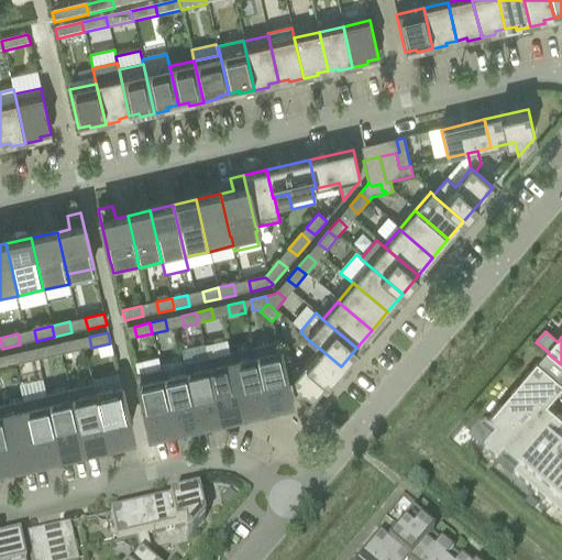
[(74,340),(58,343),(61,354),(76,351),(74,340)]
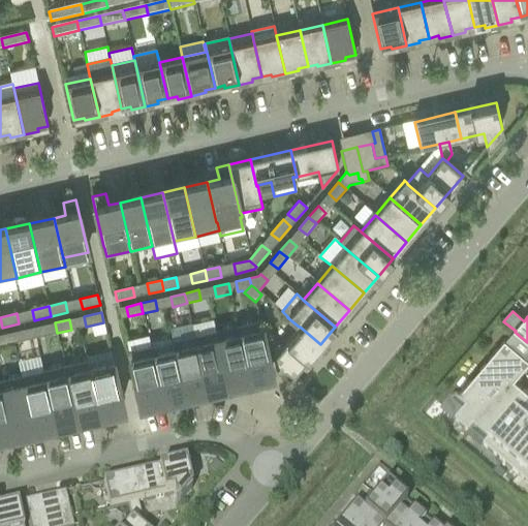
[(57,333),(55,322),(40,327),(42,336),(57,333)]
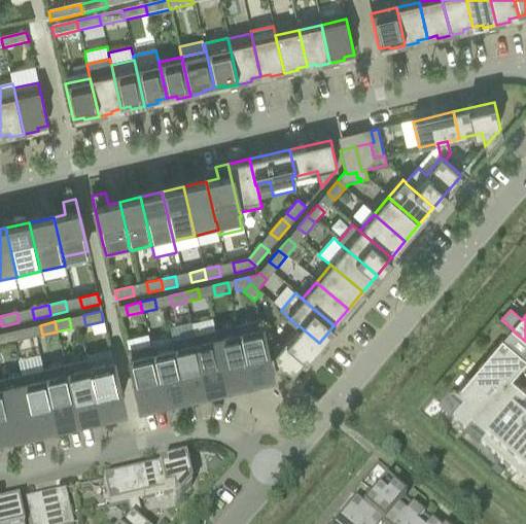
[(258,321),(237,326),(239,335),(248,374),(270,370),(259,321),(258,321)]
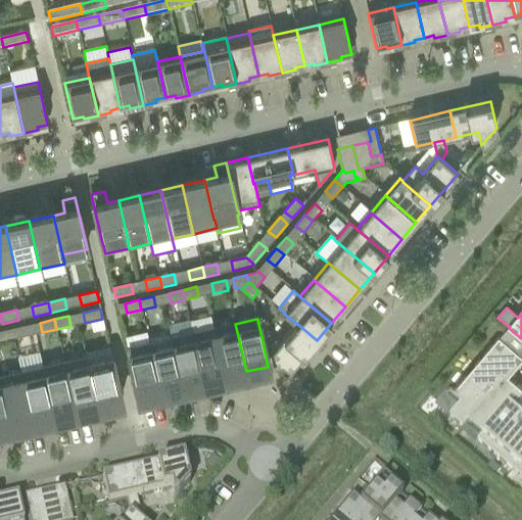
[(282,339),(268,342),(274,366),(281,364),(290,371),(317,340),(296,323),(295,323),(282,339)]
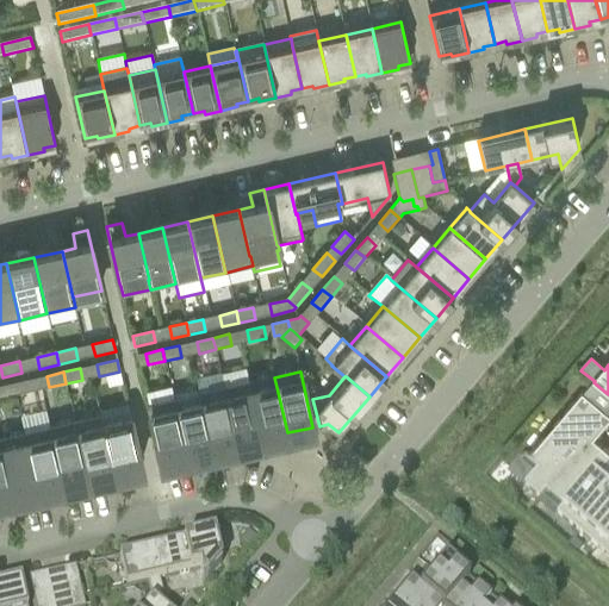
[(30,380),(13,383),(16,395),(32,392),(30,380)]
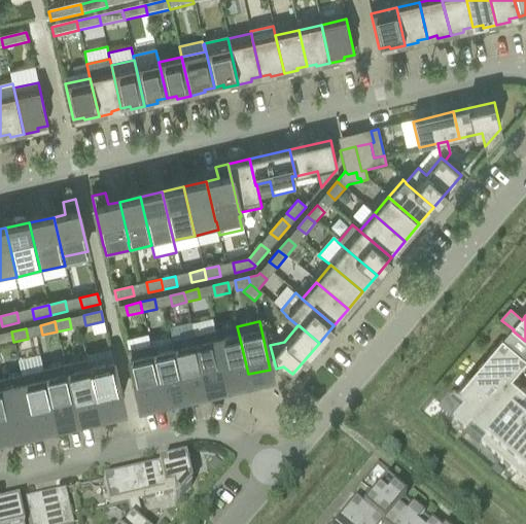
[(215,330),(194,336),(205,384),(226,379),(217,339),(215,330)]
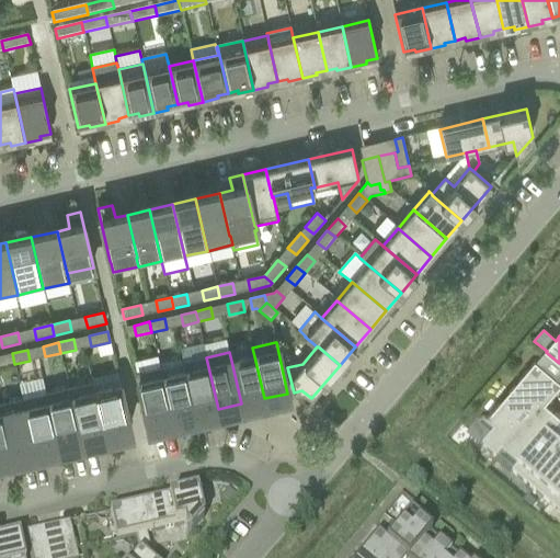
[(0,366),(14,364),(12,353),(0,355),(0,366)]
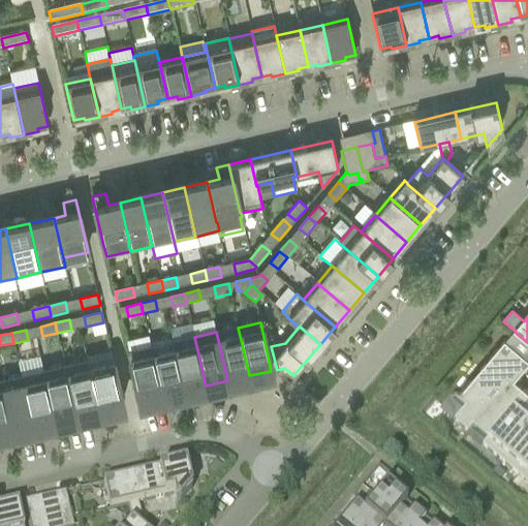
[(240,336),(218,340),(227,380),(249,375),(240,336)]
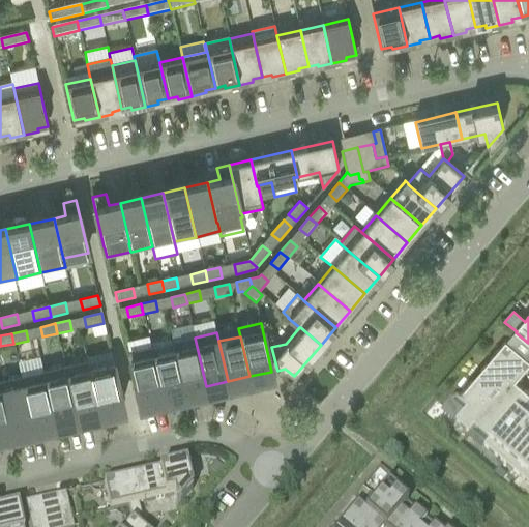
[(195,338),(173,343),(175,351),(184,391),(206,386),(195,338)]
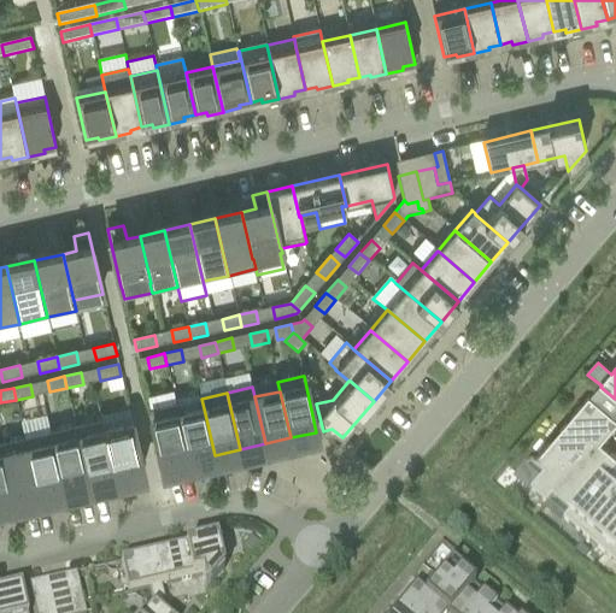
[(573,483),(602,448),(615,430),(615,422),(590,400),(529,470),(544,482),(531,497),(546,511),(553,505),(573,483)]
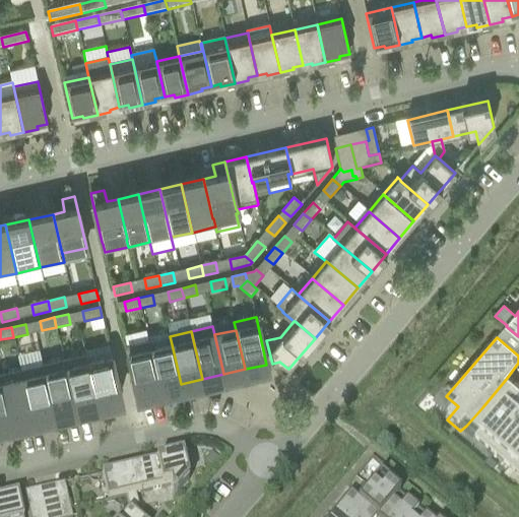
[(148,341),(126,346),(134,379),(134,380),(135,386),(136,387),(137,394),(159,389),(150,349),(148,341)]
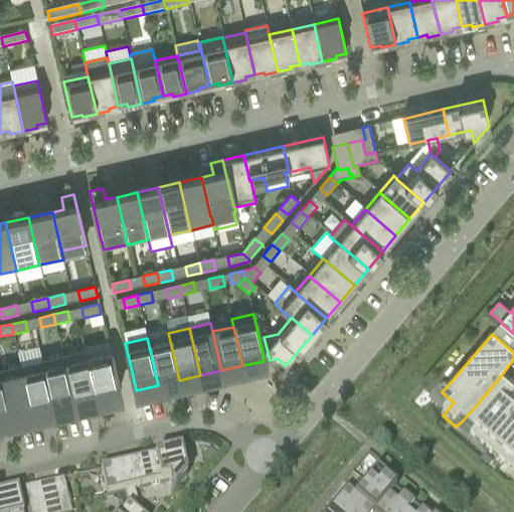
[(170,341),(149,346),(158,385),(179,380),(170,341)]
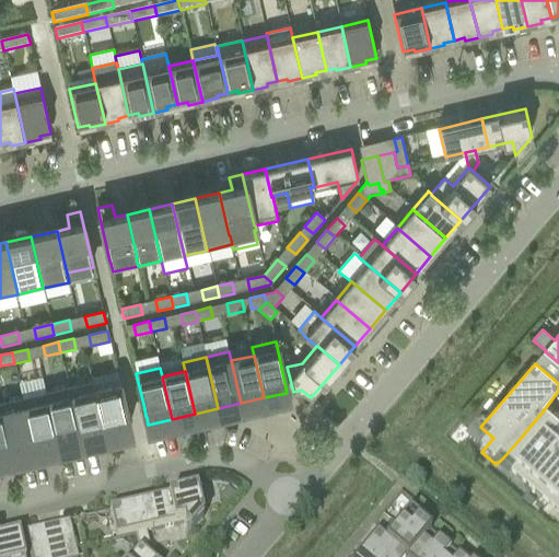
[(118,378),(93,383),(95,392),(94,393),(104,436),(130,429),(120,386),(118,378)]
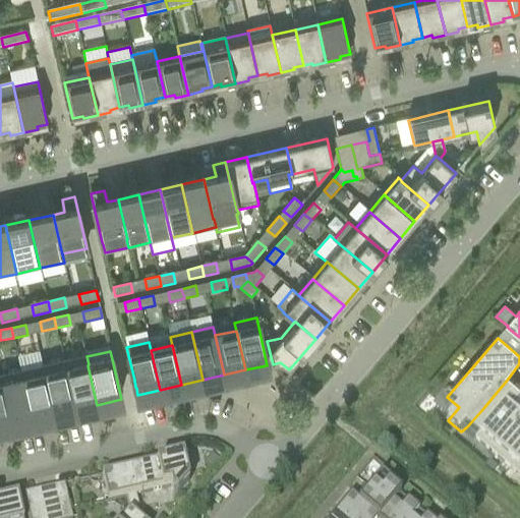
[(85,356),(64,361),(75,409),(97,405),(88,365),(89,364),(87,356),(85,356)]
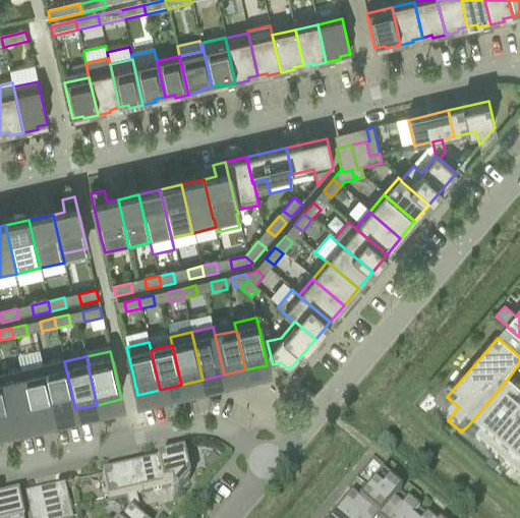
[(64,361),(43,366),(54,414),(75,409),(64,361)]
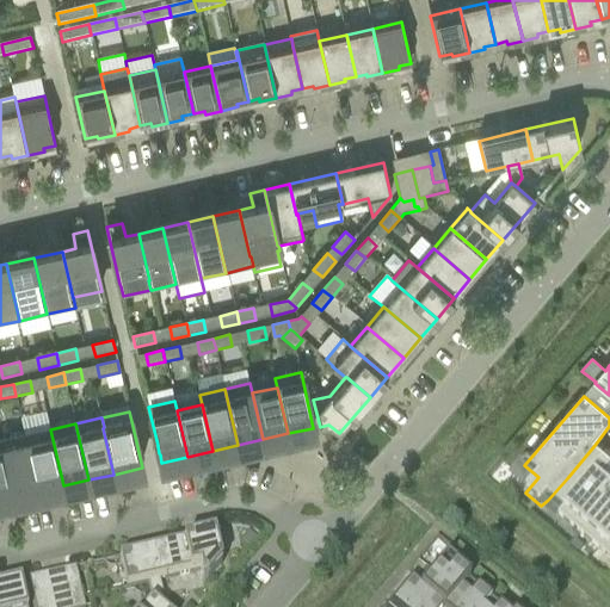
[(50,429),(25,435),(38,491),(63,485),(50,429)]
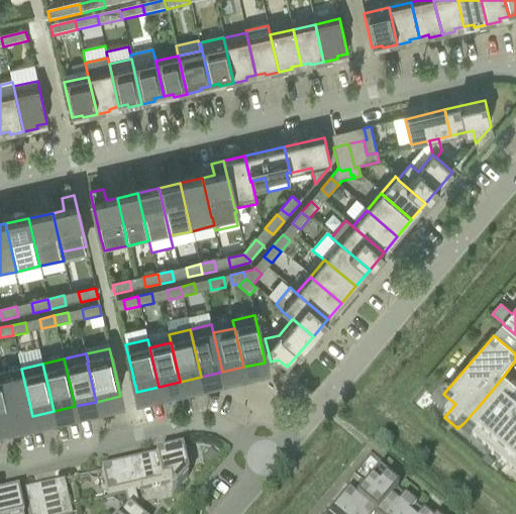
[(21,369),(0,373),(0,375),(11,421),(32,416),(21,369)]
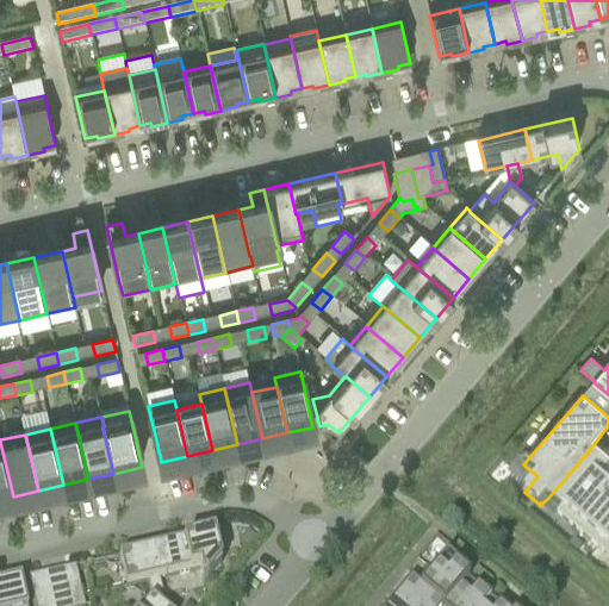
[(0,442),(0,499),(13,497),(0,442)]
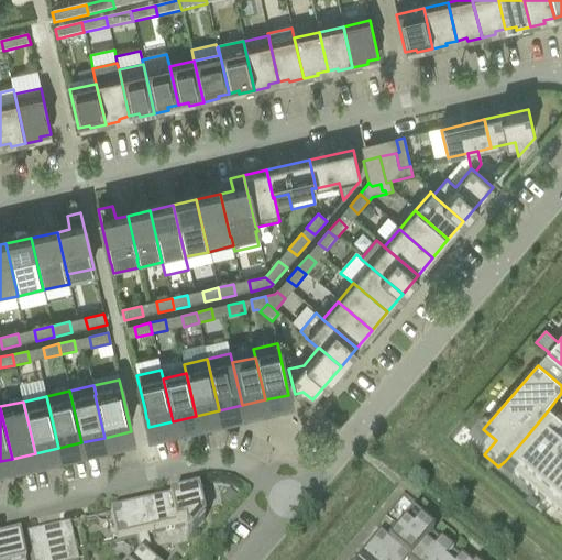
[(561,419),(549,409),(522,441),(505,461),(520,474),(515,481),(535,497),(537,494),(561,463),(561,454),(553,447),(561,436),(561,419)]
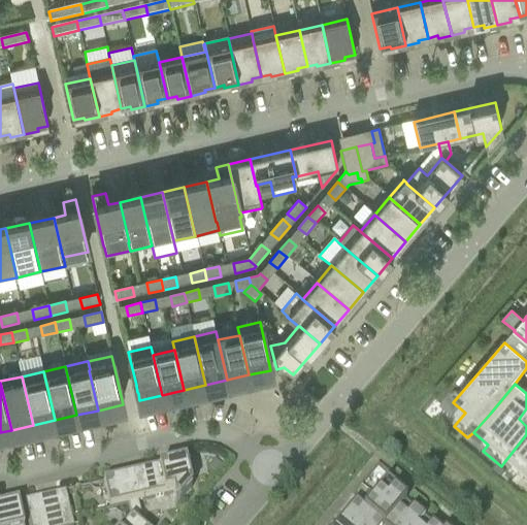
[(526,434),(503,463),(501,466),(526,488),(526,434)]
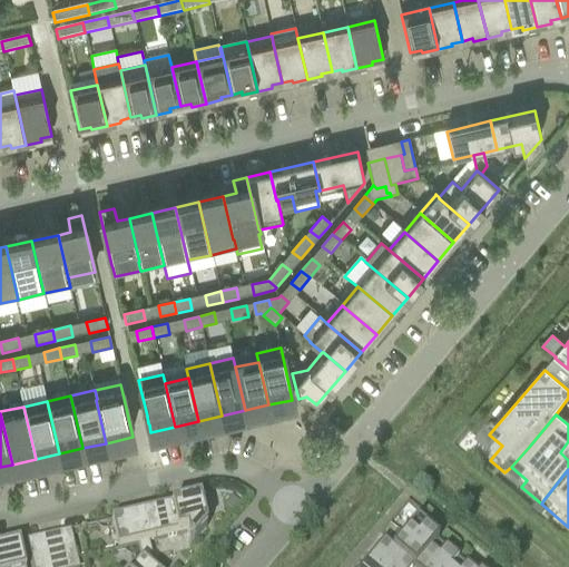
[(156,516),(163,544),(186,538),(189,554),(206,534),(199,506),(156,516)]
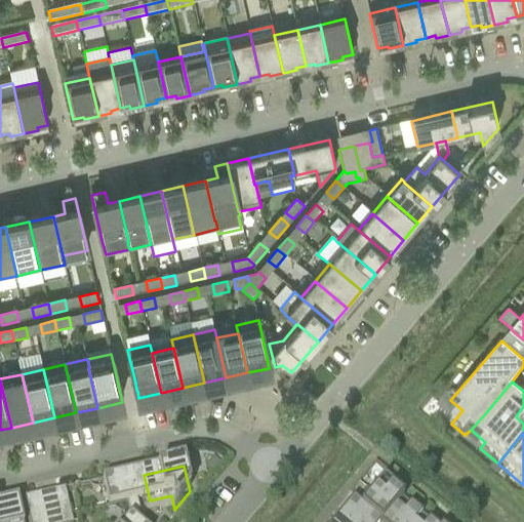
[(127,507),(137,504),(150,500),(144,475),(103,484),(109,511),(127,507)]
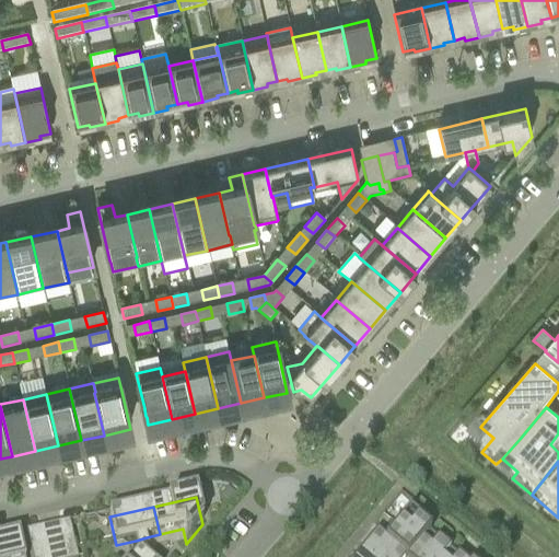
[(389,526),(383,534),(392,541),(386,547),(396,556),(414,556),(429,538),(408,521),(398,533),(389,526)]
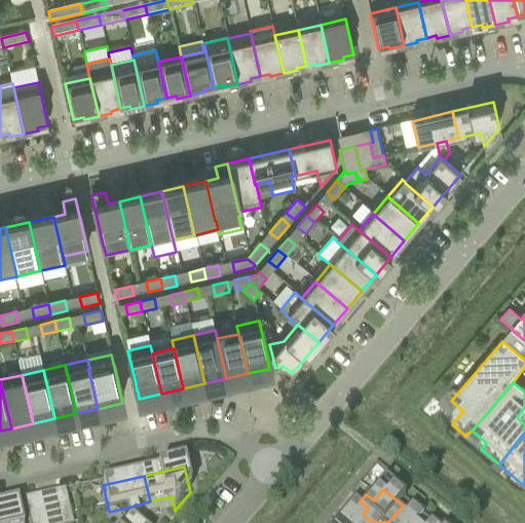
[(61,508),(58,508),(61,522),(71,520),(65,494),(58,495),(61,508)]
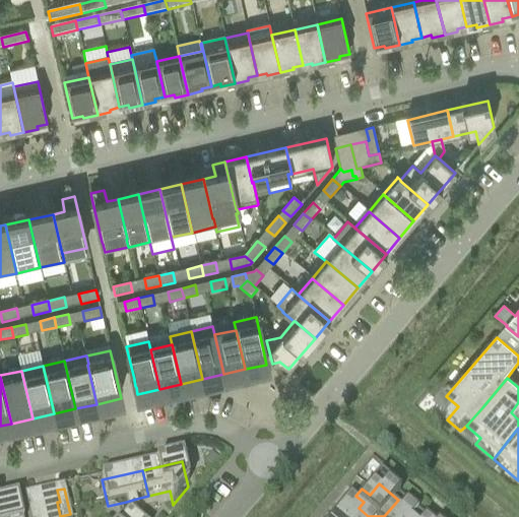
[(0,503),(0,516),(20,516),(17,499),(0,503)]
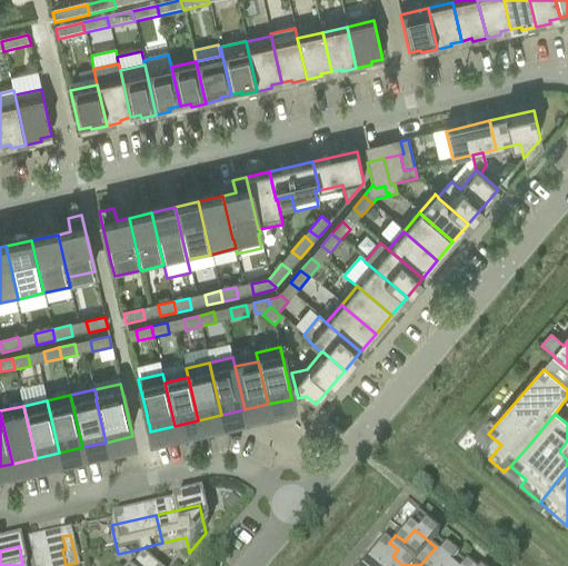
[(138,549),(141,565),(149,565),(152,560),(149,546),(138,549)]
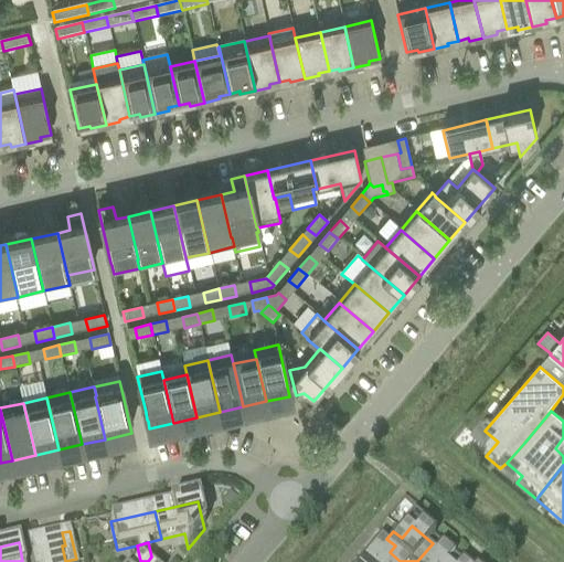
[(451,561),(453,560),(433,543),(417,561),(451,561)]
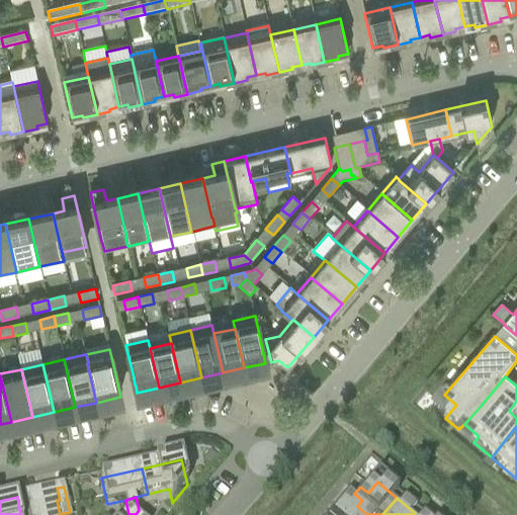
[(366,514),(357,506),(349,499),(336,514),(366,514)]
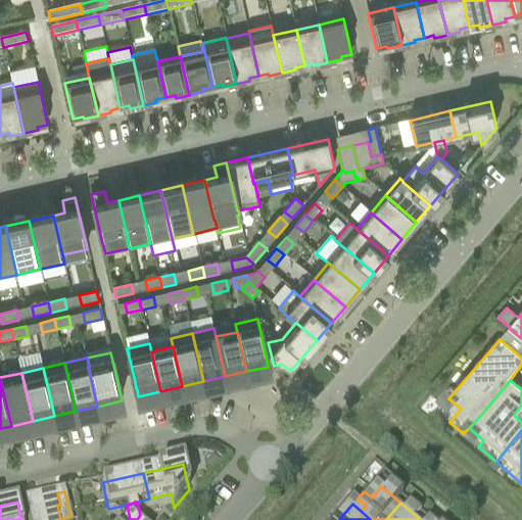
[(57,505),(43,509),(45,519),(70,519),(70,517),(60,519),(57,505)]
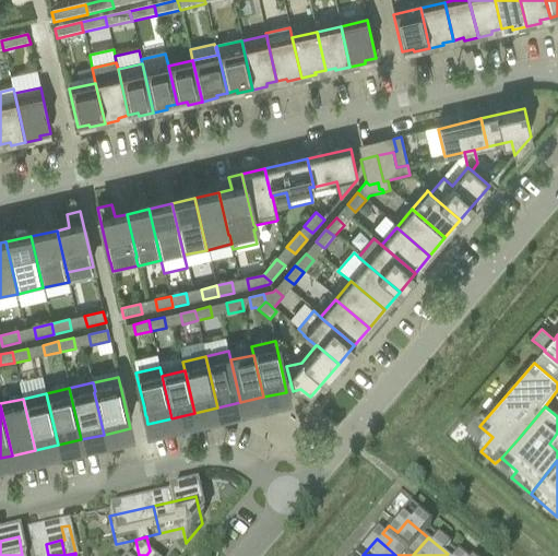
[(48,555),(46,544),(30,547),(31,555),(48,555)]
